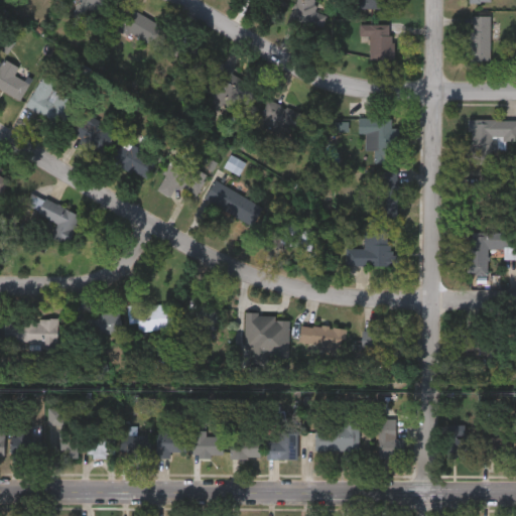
[(112,0),(102,20),(74,5),(76,0),(112,0)]
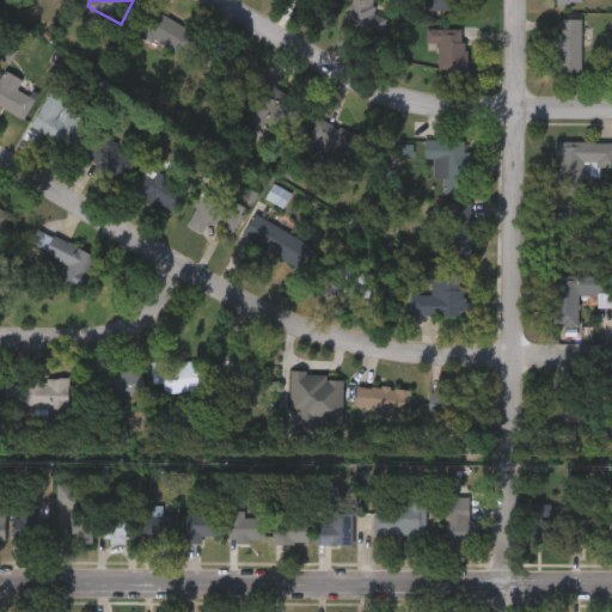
[(350,0),(338,26),(377,43),(387,17),(373,11),(374,7),(371,5),(372,0),(350,0)]
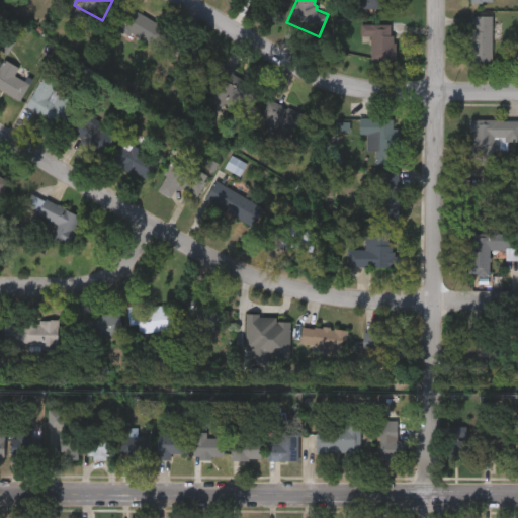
[(391,10),(390,0),(360,0),(360,10),(391,10)]
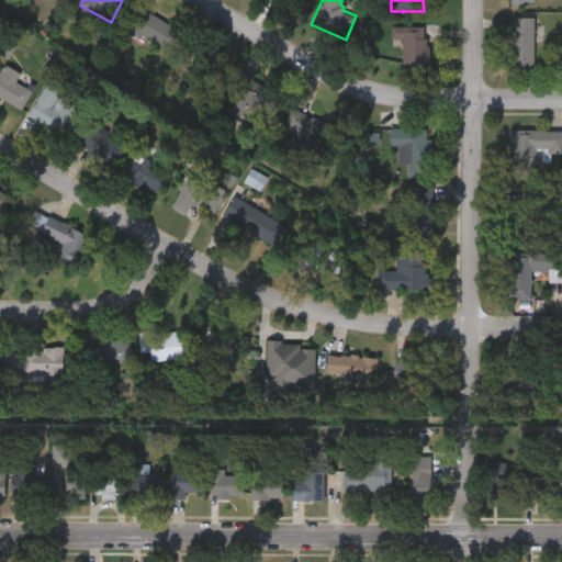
[(124,29),(138,6),(180,32),(166,54),(124,29)]
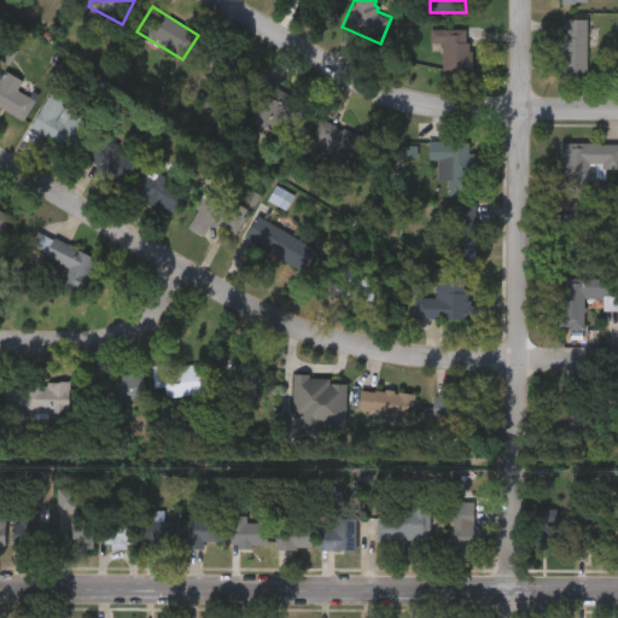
[(563,74),(563,18),(587,18),(587,74),(563,74)]
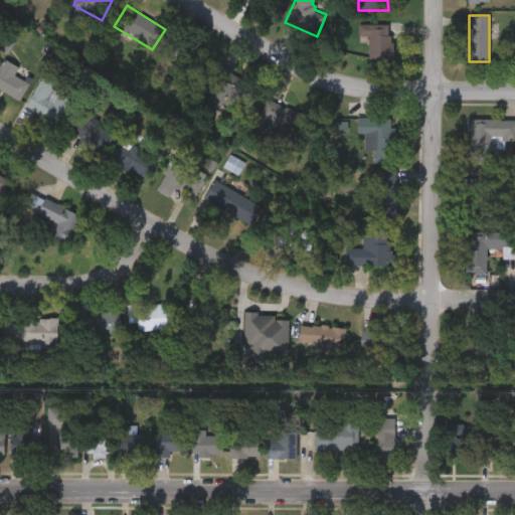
[(358,34),(358,23),(391,23),(391,58),(369,58),(369,34),(358,34)]
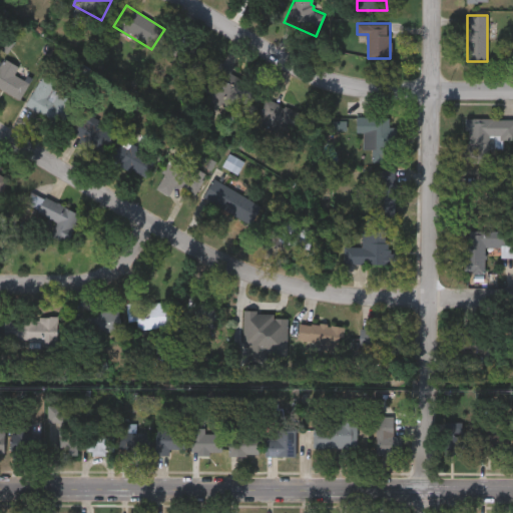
[(211,57),(200,76),(159,52),(171,33),(211,57)]
